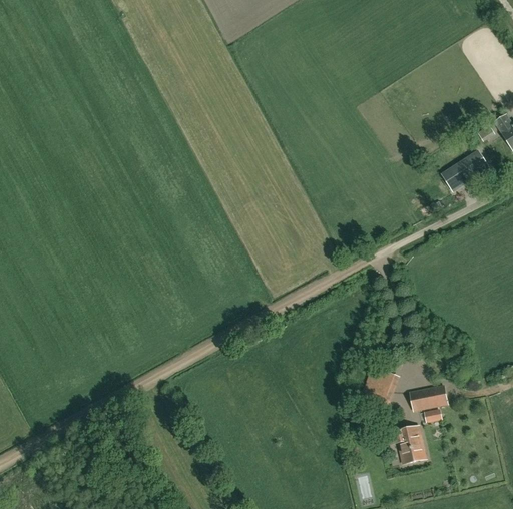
[(501,128),(512,146),(512,120),(512,121),(506,112),(495,119),(501,128)]
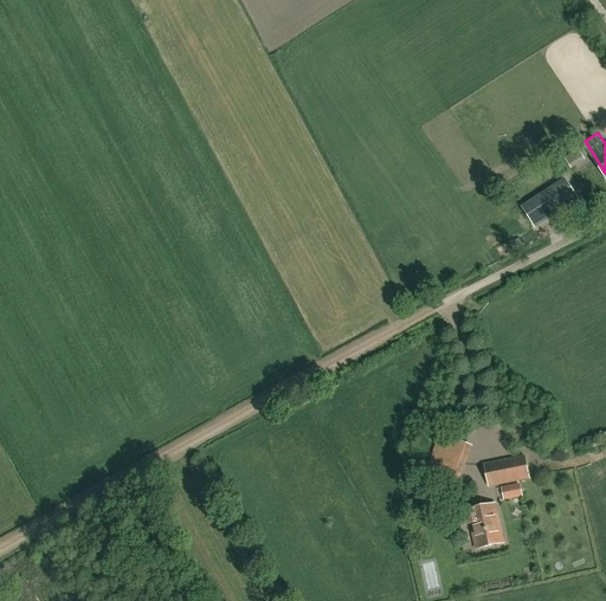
[(565,175),(522,202),(535,224),(579,195),(565,175)]
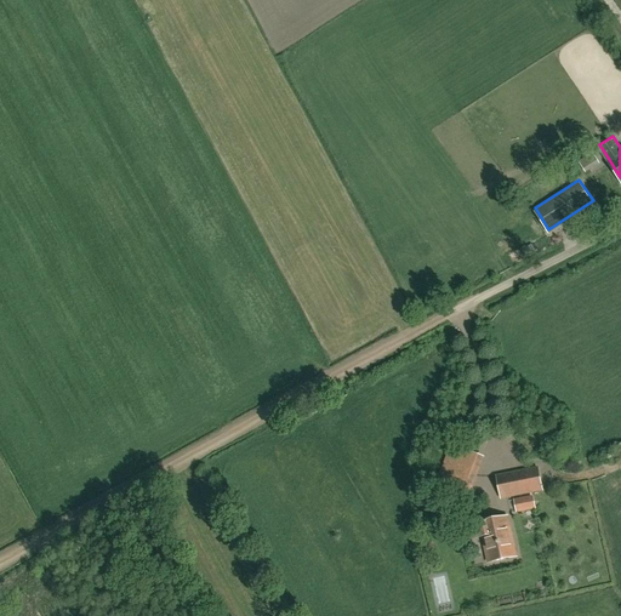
[(472,495),(484,456),(451,446),(439,485),(472,495)]
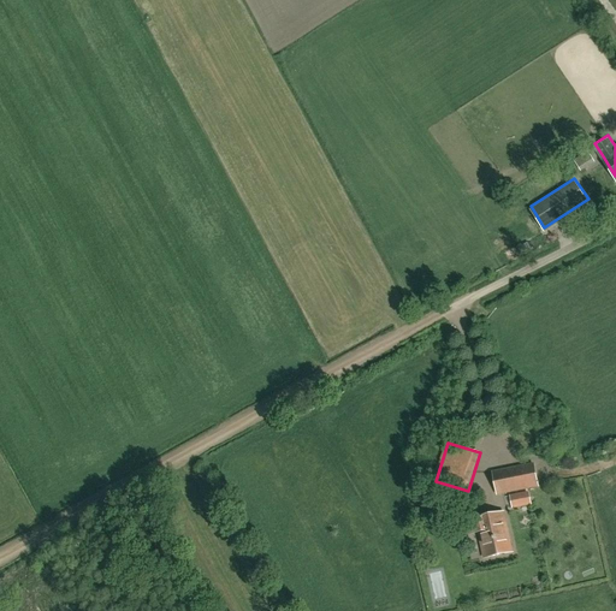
[(538,482),(533,460),(492,468),(497,490),(538,482)]
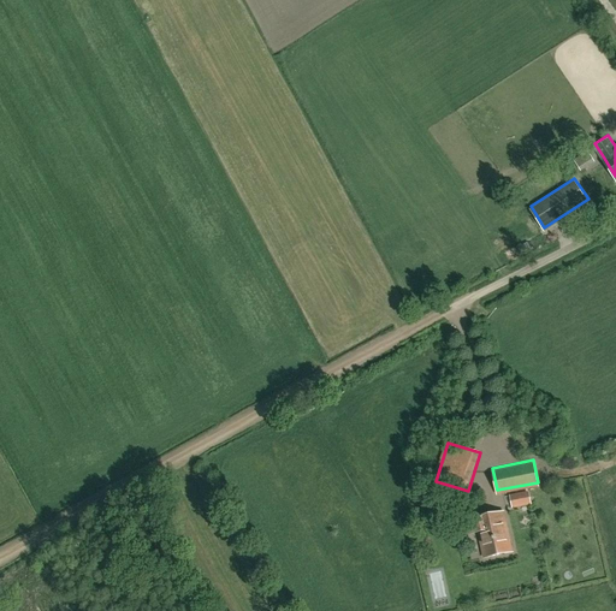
[(528,488),(510,492),(513,503),(531,499),(528,488)]
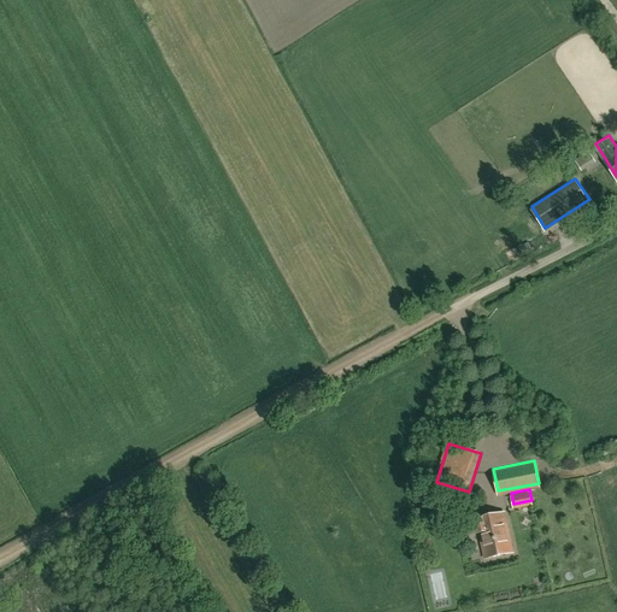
[(504,508),(476,516),(476,517),(469,518),(472,530),(480,529),(486,554),(512,548),(504,508)]
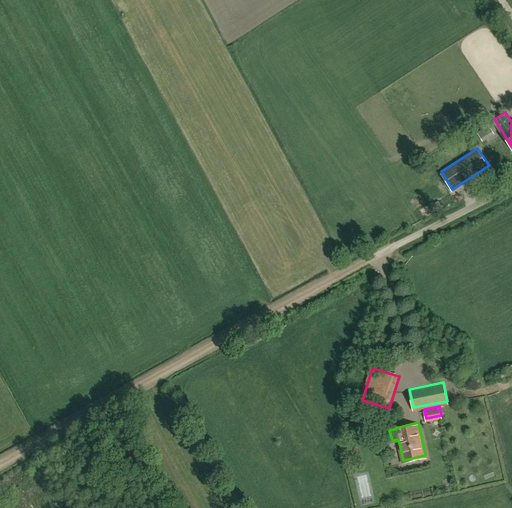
All buildings are outlined.
